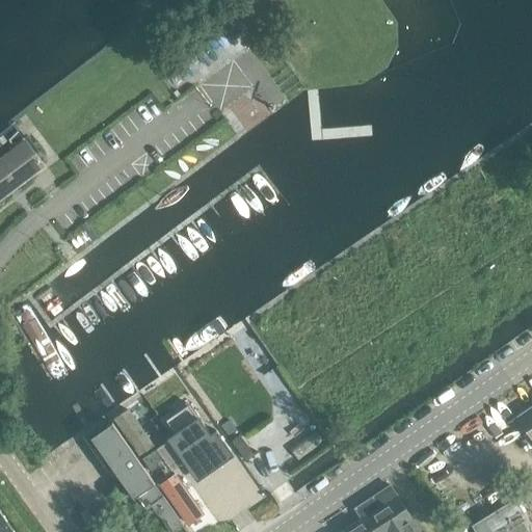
[(0,198),(46,165),(25,137),(0,156),(0,198)]
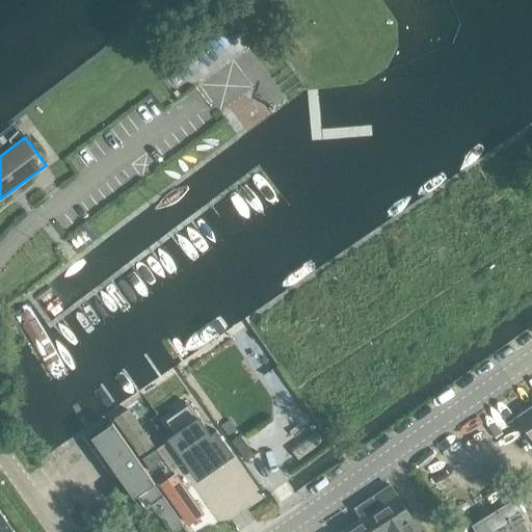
[(136,399),(110,418),(138,458),(156,446),(165,440),(136,399)]
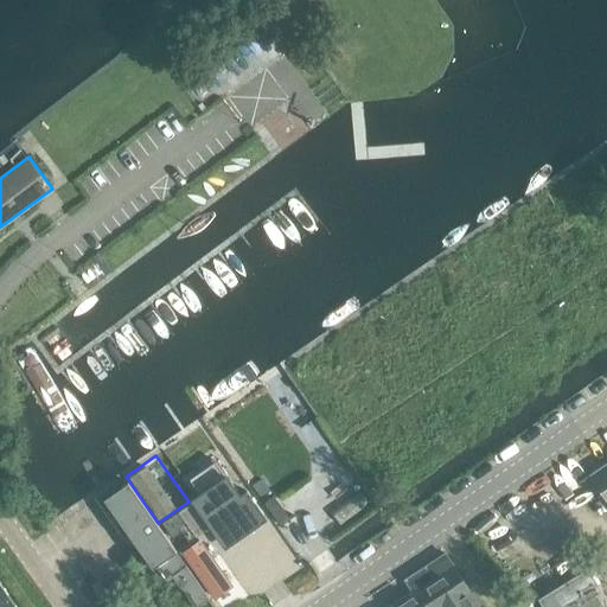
[(606,465),(581,484),(592,499),(600,493),(606,504),(606,465)]
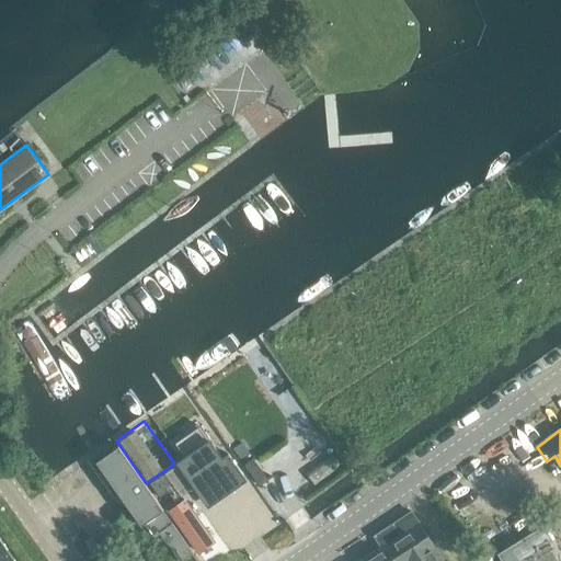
[(222,457),(204,431),(179,448),(190,464),(181,469),(191,483),(195,480),(209,500),(221,491),(215,481),(220,478),(227,488),(243,476),(227,454),(222,457)]
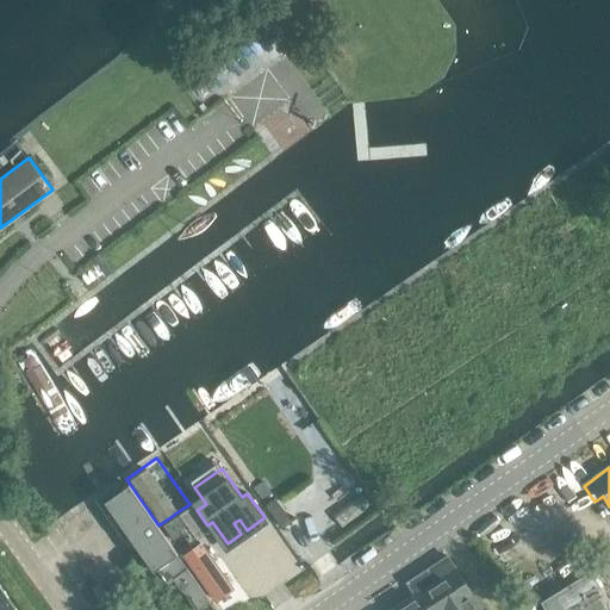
[(129,485),(105,502),(154,571),(178,554),(129,485)]
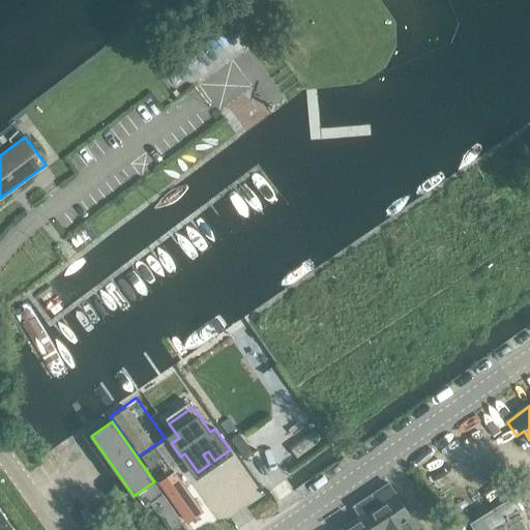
[(157,445),(142,457),(151,470),(159,465),(165,473),(174,467),(157,445)]
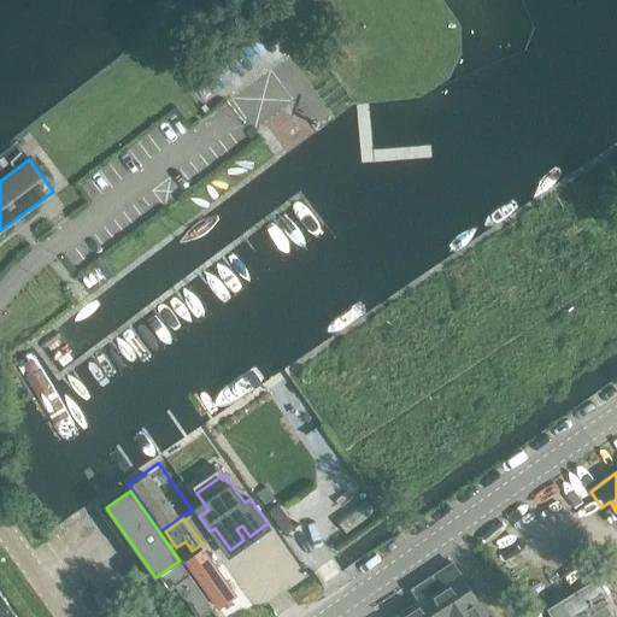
[(213,540),(182,563),(221,616),(235,616),(257,603),(213,540)]
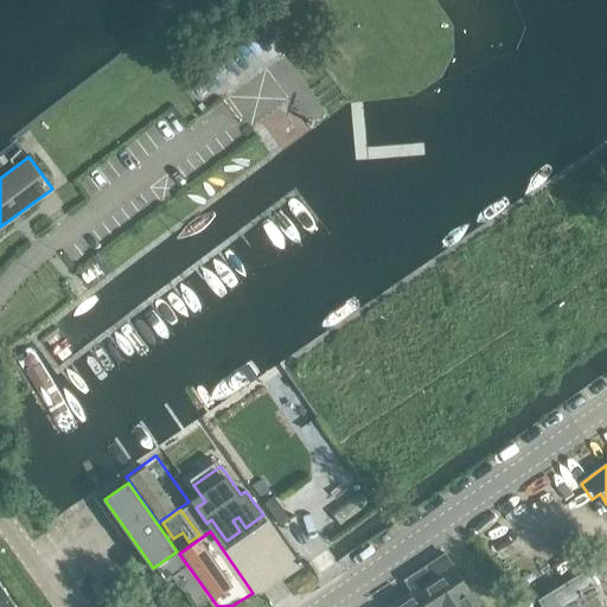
[(601,580),(606,575),(606,556),(601,547),(587,555),(601,580)]
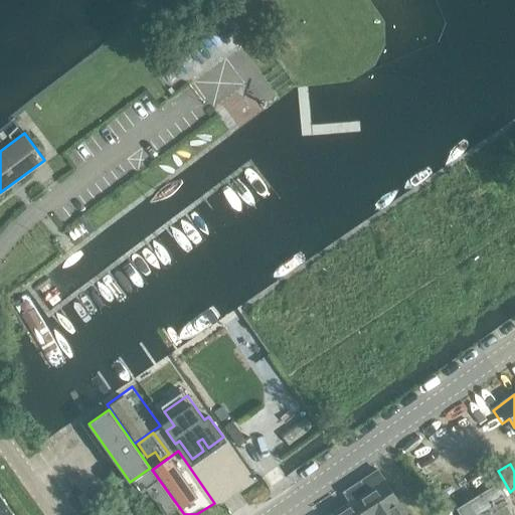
[(406,514),(378,471),(362,481),(369,492),(332,514),(406,514)]
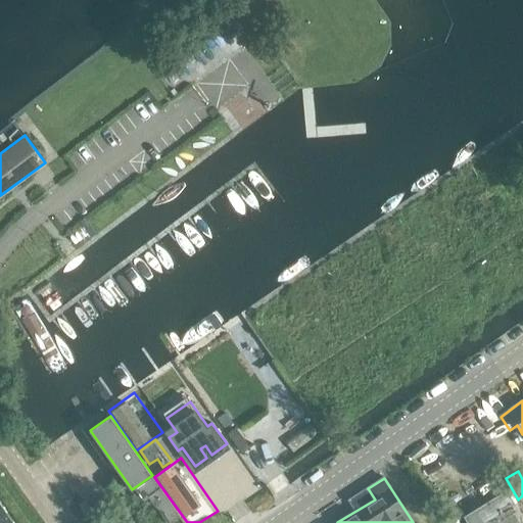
[(468,522),(518,522),(522,521),(506,494),(466,519),(468,522)]
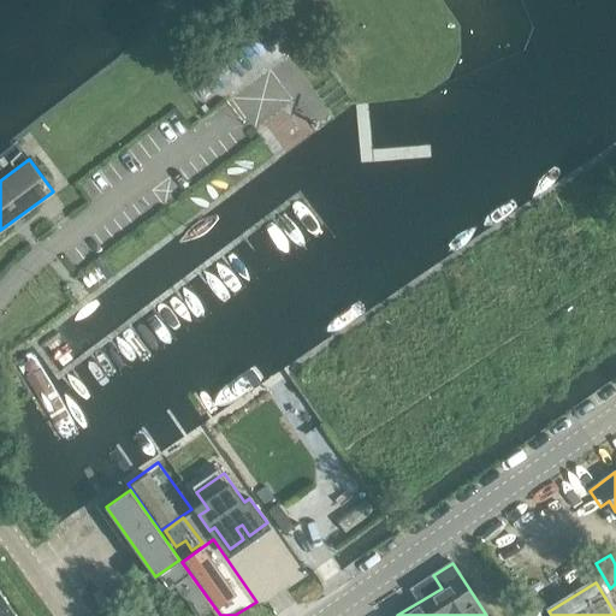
[(0,615),(15,615),(0,594),(0,615)]
